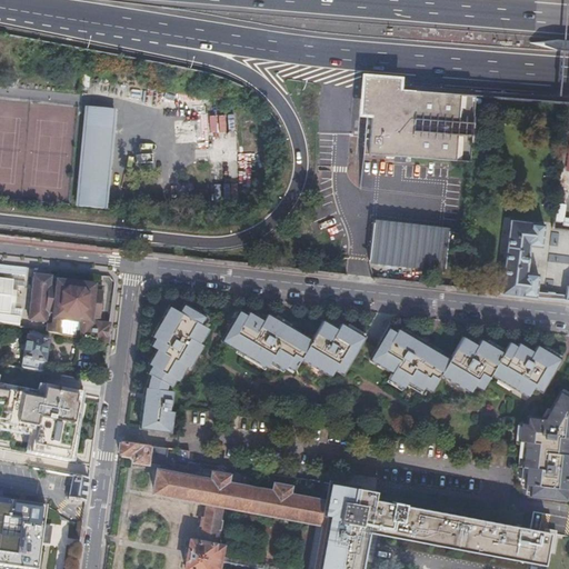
[(363,117),(359,156),(467,166),(472,93),(387,86),(386,91),(376,90),(373,90),(372,91),(370,93),(370,96),(368,117),(363,117)]
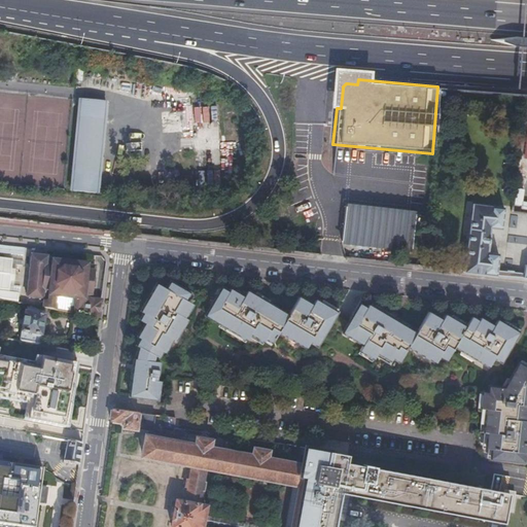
[(102,103),(75,101),(66,189),(93,192),(102,103)]
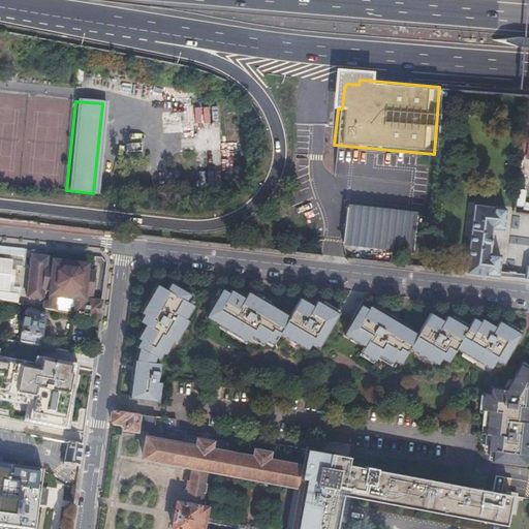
[(221,105),(192,106),(195,187),(223,186),(221,105)]
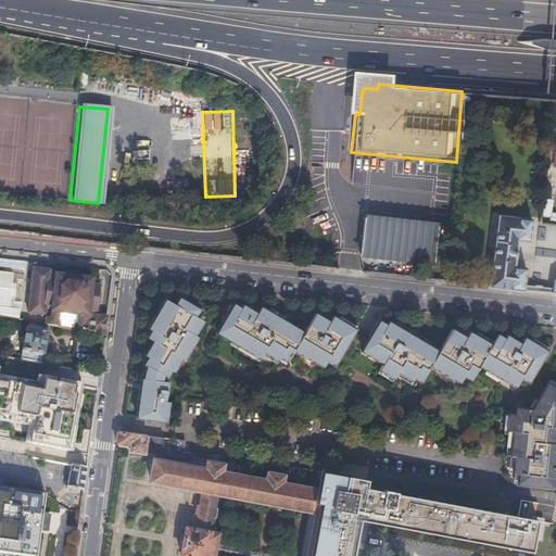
[(149,150),(133,150),(133,160),(149,160),(149,150)]
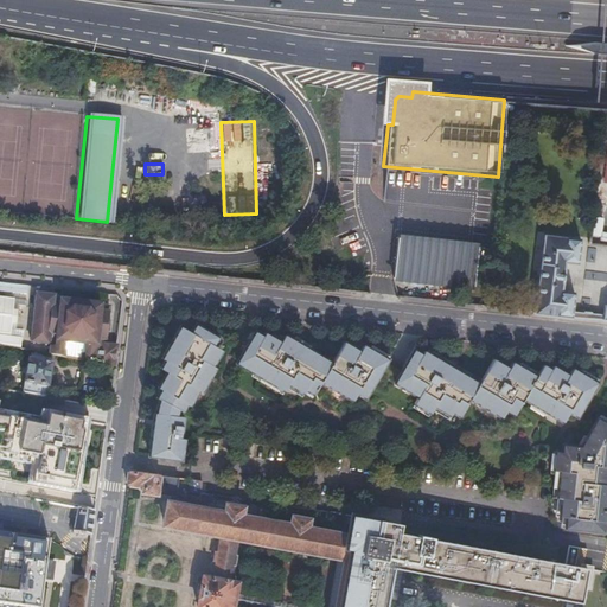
[(572,317),(572,311),(574,292),(562,291),(566,263),(576,264),(579,237),(544,232),(537,312),(572,317)]
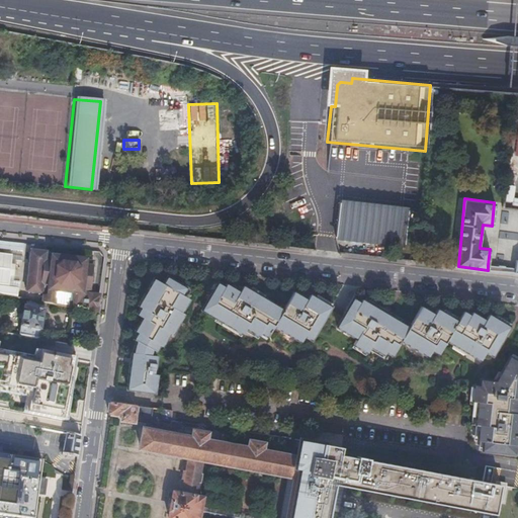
[(338,202),(335,237),(405,245),(408,210),(338,202)]
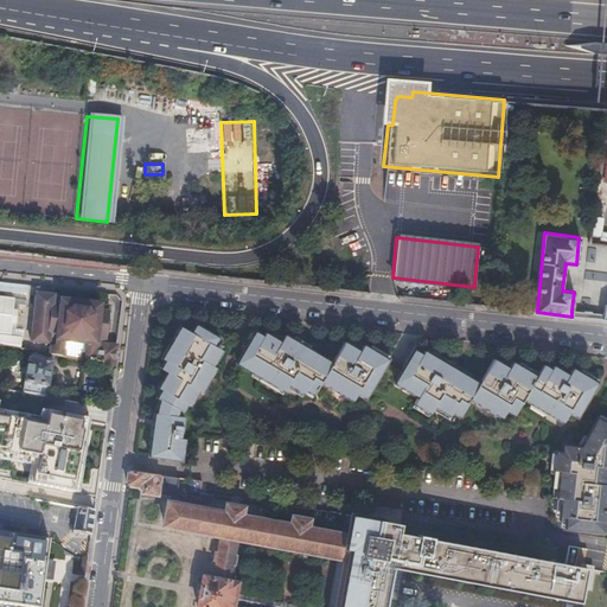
[(0,344),(20,346),(21,336),(13,336),(17,298),(0,295),(0,344)]
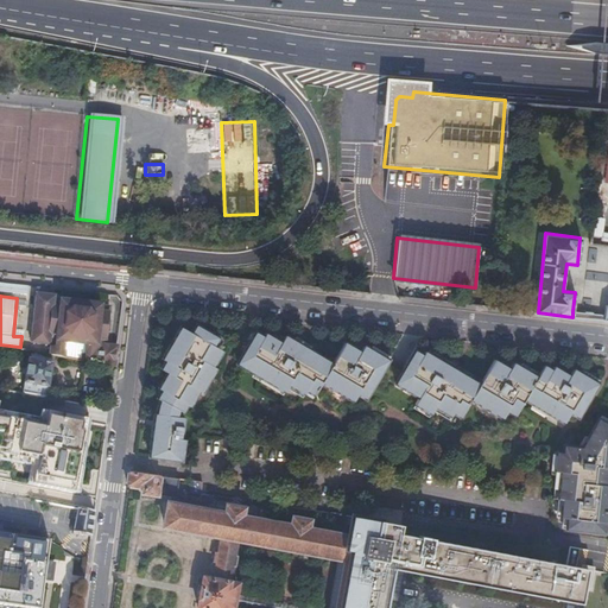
[(50,341),(48,356),(61,359),(63,347),(64,346),(65,343),(87,347),(86,355),(81,355),(80,362),(112,368),(114,349),(103,348),(105,335),(107,316),(107,315),(107,309),(99,308),(99,306),(93,305),(93,303),(90,303),(90,305),(68,303),(68,301),(67,301),(65,303),(59,303),(58,304),(51,303),(51,302),(54,302),(54,301),(52,299),(52,298),(51,298),(51,297),(50,297),(49,298),(38,297),(38,296),(37,296),(37,297),(36,297),(36,298),(35,298),(35,299),(36,299),(35,310),(32,310),(32,311),(33,311),(33,314),(32,314),(32,315),(33,315),(32,325),(31,325),(31,327),(32,327),(31,329),(30,329),(30,330),(31,330),(30,341),(29,341),(29,342),(30,342),(30,343),(31,343),(31,346),(32,346),(32,344),(44,346),(43,347),(45,347),(45,346),(46,346),(48,340),(50,341)]
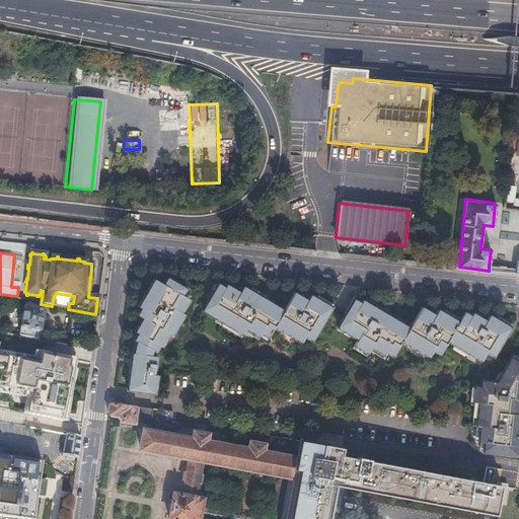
[(180,313),(189,300),(191,297),(183,292),(186,289),(166,279),(163,285),(154,280),(138,307),(141,309),(137,315),(142,318),(135,331),(138,334),(134,341),(136,342),(134,354),(132,354),(127,389),(154,394),(156,376),(154,375),(156,357),(151,356),(151,351),(155,352),(158,346),(160,348),(168,335),(170,336),(182,315),(180,313)]
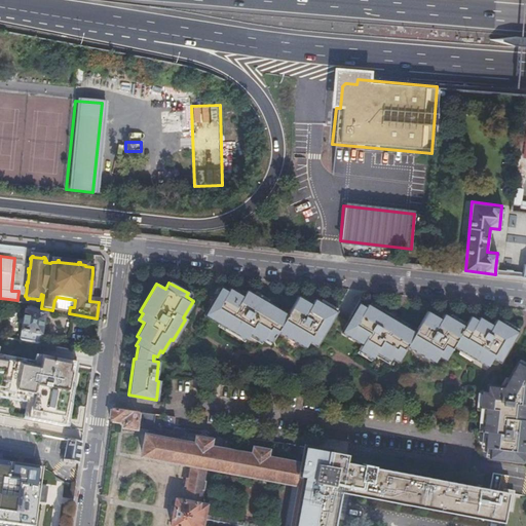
[(213,295),(216,297),(204,315),(218,323),(217,326),(243,342),(247,336),(261,344),(262,341),(269,345),(277,331),(305,346),(308,341),(315,344),(335,311),(337,308),(322,299),(320,302),(314,299),(311,304),(298,297),(287,314),(266,302),(268,300),(254,292),(253,294),(247,291),(245,294),(236,289),(234,292),(229,289),(227,291),(221,288),(220,289),(217,287),(213,295)]
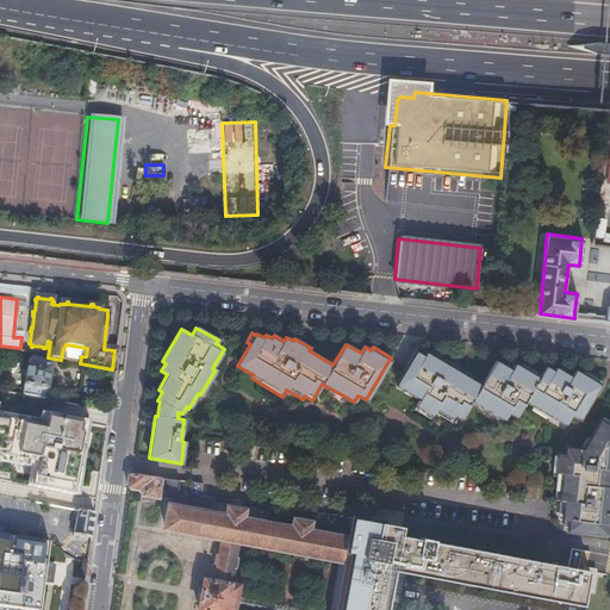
[(523,365),(521,367),(515,363),(510,369),(496,361),(483,383),(434,354),(431,358),(425,354),(423,358),(416,353),(396,386),(419,400),(415,406),(416,406),(414,410),(429,419),(434,414),(449,422),(453,416),(461,419),(472,402),(504,421),(508,414),(516,417),(526,402),(534,406),(531,410),(547,419),(549,415),(565,424),(571,414),(579,418),(601,381),(583,372),(582,374),(576,371),(571,378),(555,368),(553,372),(545,367),(541,375),(523,365)]
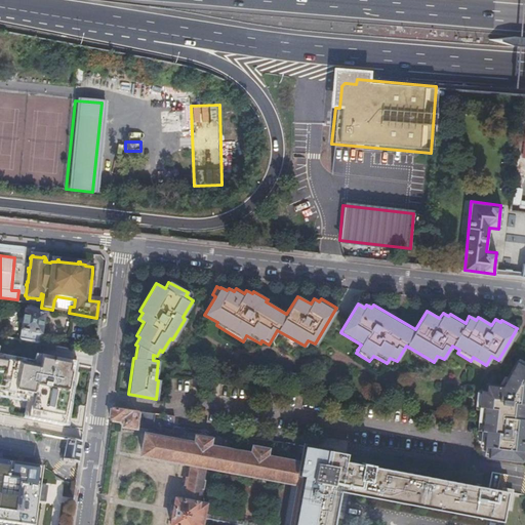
[(24,311),(18,339),(40,344),(45,315),(24,311)]
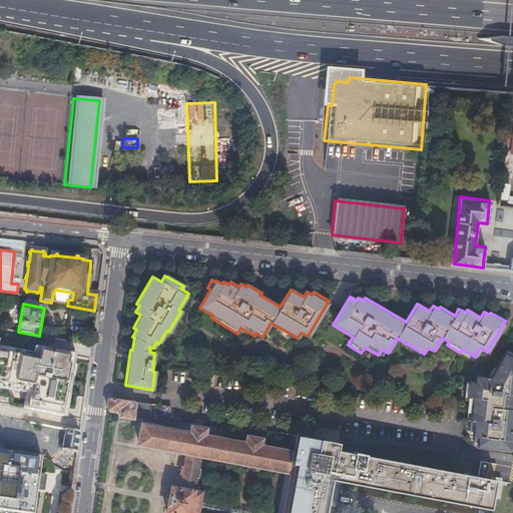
[(0,389),(24,395),(21,410),(66,419),(74,357),(33,349),(32,355),(0,349),(0,389)]
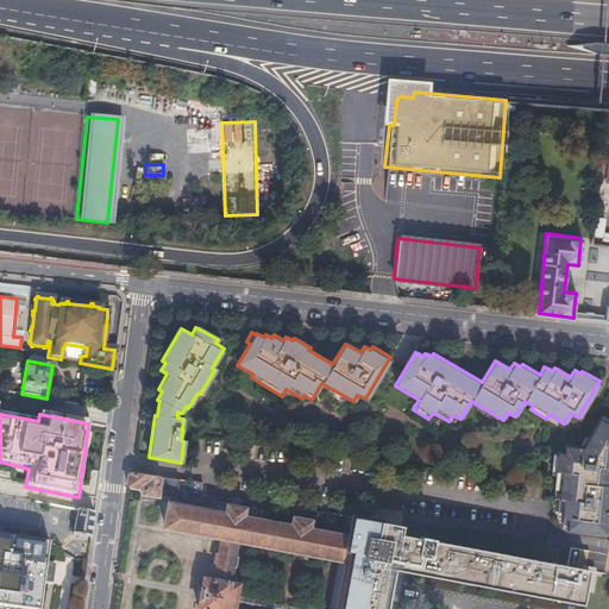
[(608,427),(598,421),(582,449),(564,447),(563,452),(563,453),(559,453),(557,472),(560,473),(557,501),(563,501),(563,506),(560,506),(558,519),(566,520),(565,531),(603,534),(606,523),(608,523),(608,427)]
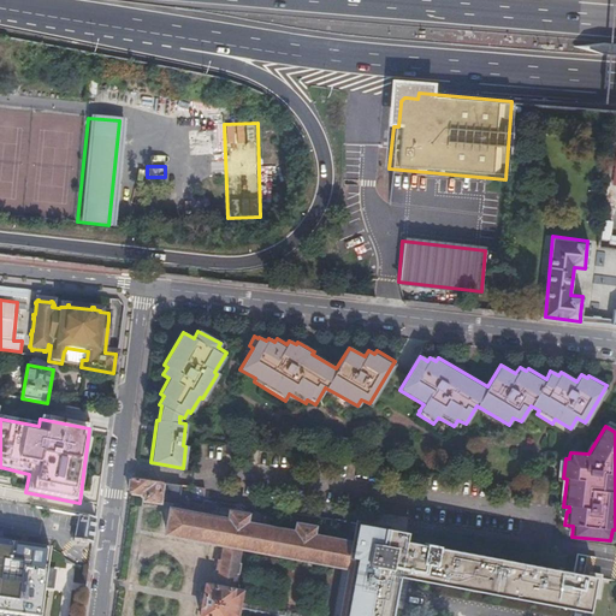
[(130,478),(128,492),(146,495),(146,498),(194,505),(194,508),(212,510),(212,507),(201,505),(202,501),(201,501),(203,489),(134,479),(130,478)]
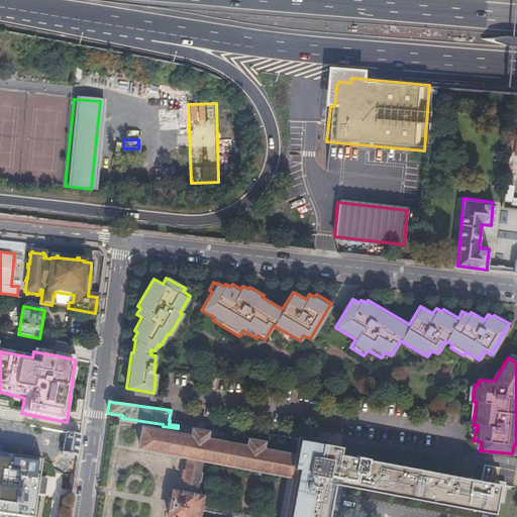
[(326,516),(333,484),(339,485),(344,455),(338,455),(337,457),(305,451),(303,458),(260,450),(262,443),(248,441),(247,448),(204,440),(205,433),(193,431),(191,438),(141,428),(138,447),(188,456),(181,493),(172,492),(167,516),(171,516),(326,516)]
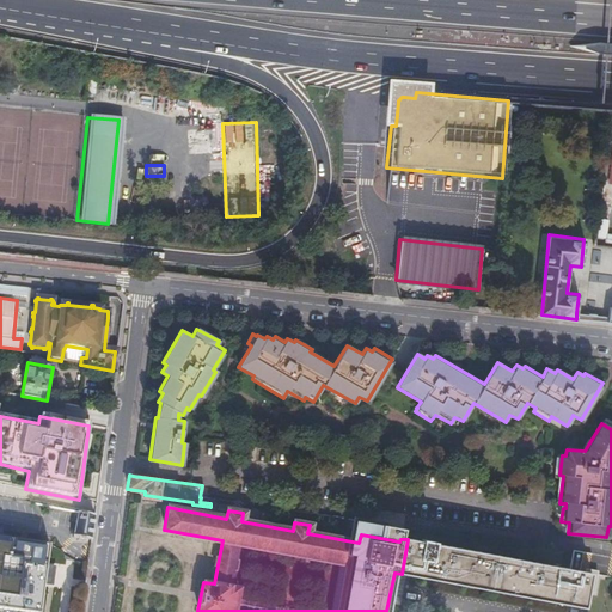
[(72,538),(90,542),(93,516),(77,514),(72,538)]
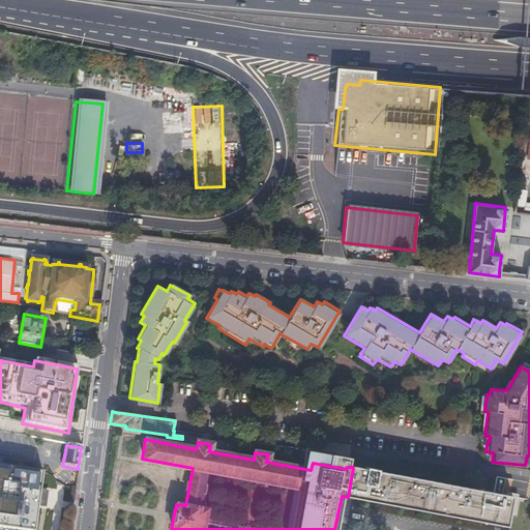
[(0,528),(13,529),(33,529),(36,507),(34,506),(36,490),(38,491),(41,473),(0,467),(0,528)]
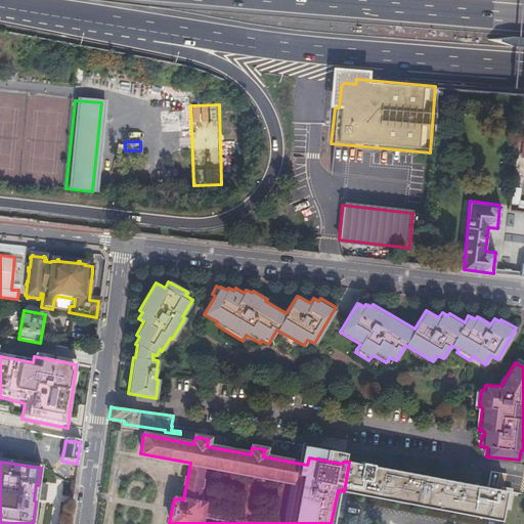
[(349,462),(344,491),(500,520),(501,516),(514,519),(522,477),(498,473),(495,489),(372,466),(372,465),(360,463),(360,465),(349,462)]
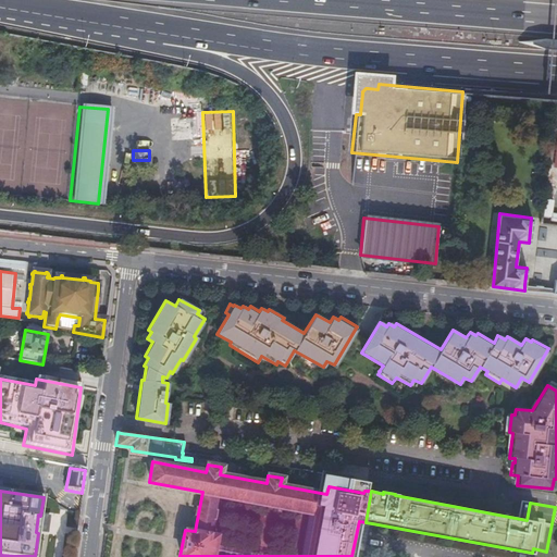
[(36,532),(38,533),(47,534),(49,517),(40,516),(38,515),(36,532)]
